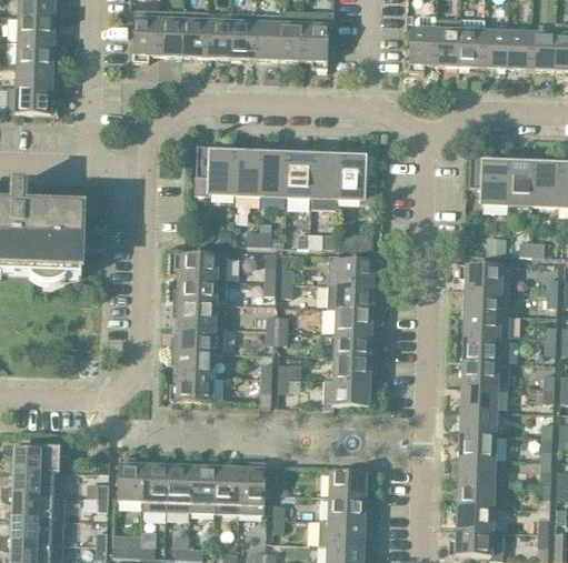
[(56,3),(56,0),(19,0),(18,17),(61,18),(62,3),(56,3)]
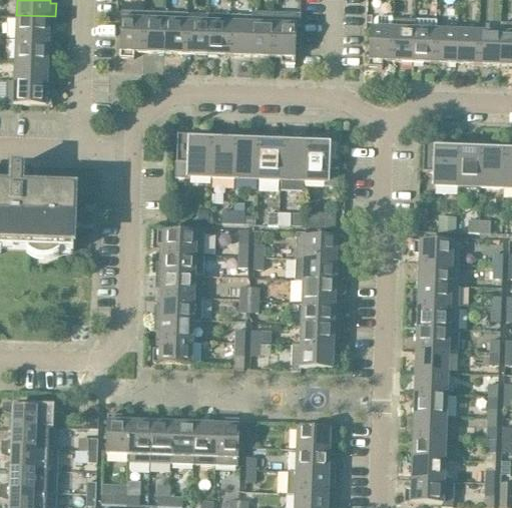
[(142,49),(144,9),(121,8),(119,55),(133,56),(134,49),(142,49)]
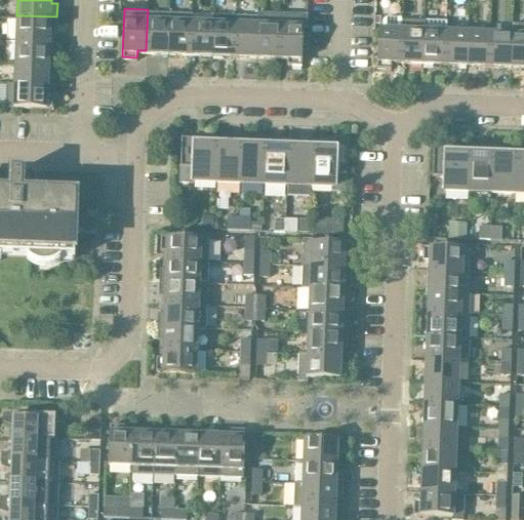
[(168,51),(169,10),(148,9),(146,50),(168,51)]
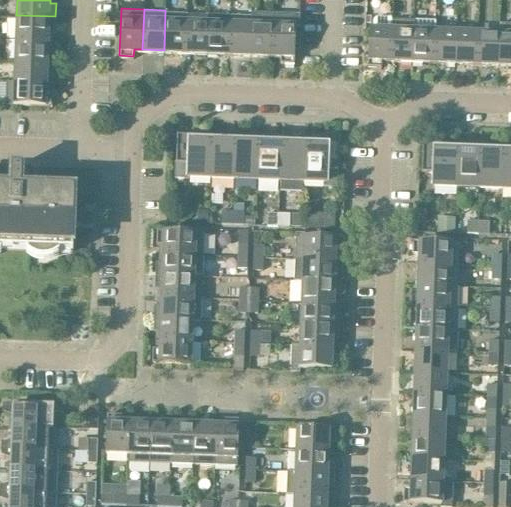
[(252,13),(250,53),(272,54),(273,10),(252,9),(252,13)]
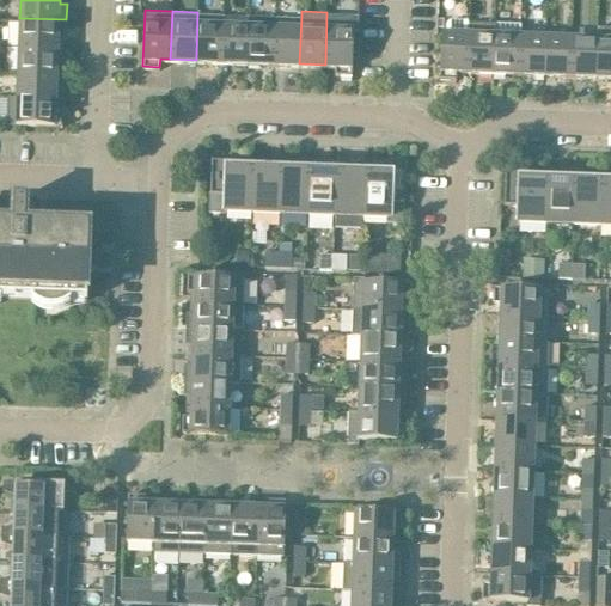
[(221,61),(224,13),(197,12),(196,60),(221,61)]
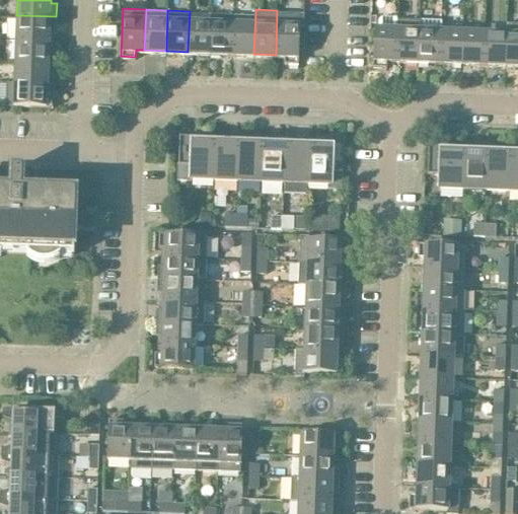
[(276,55),(284,56),(284,62),(298,62),(300,23),(303,24),(304,11),(277,10),(276,55)]
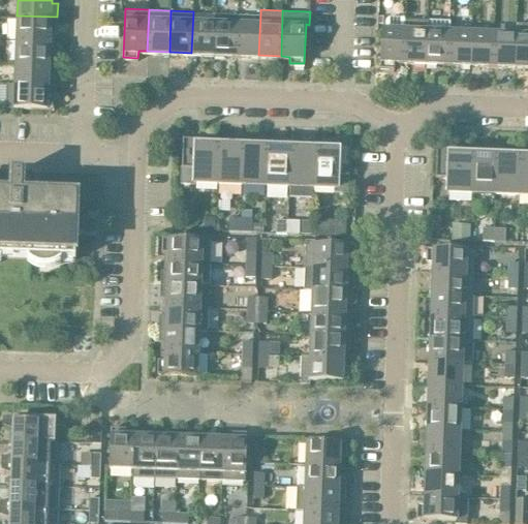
[(214,54),(215,11),(193,11),(191,53),(214,54)]
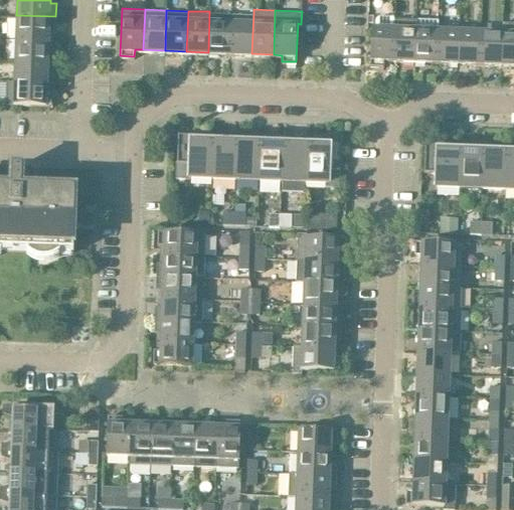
[(230,53),(231,12),(209,11),(208,52),(230,53)]
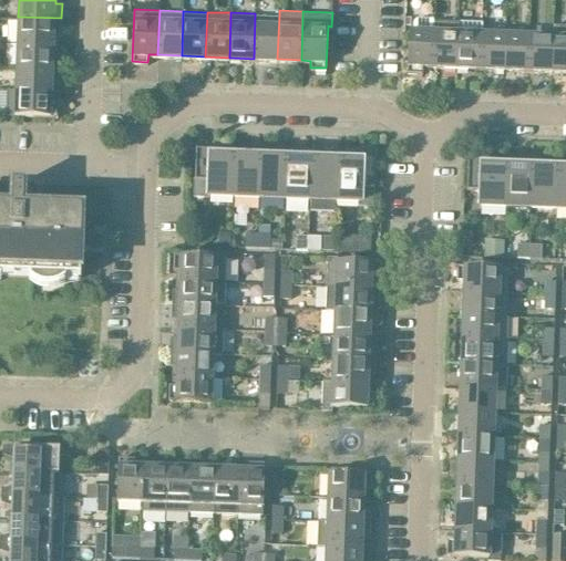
[(277,59),(279,14),(255,13),(254,59),(277,59)]
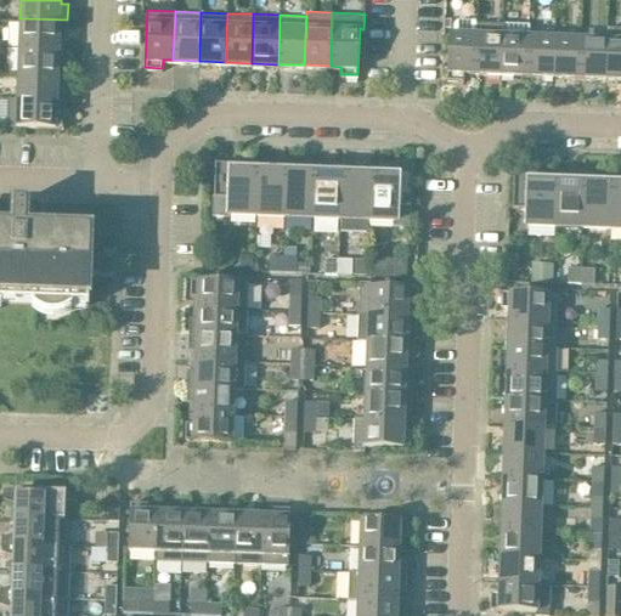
[(464,71),(474,71),(476,32),(475,32),(476,16),(458,16),(453,20),(453,30),(449,30),(446,78),(464,79),(464,71)]
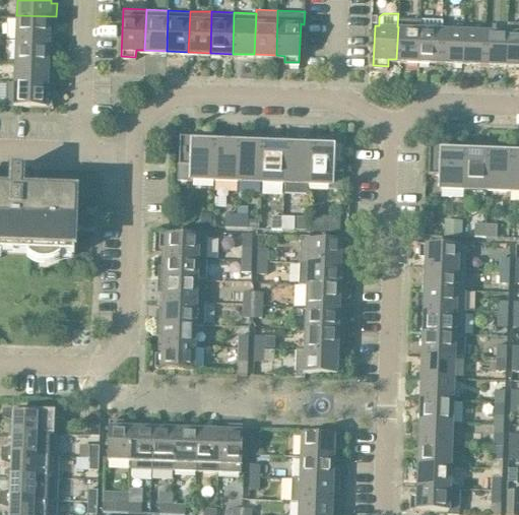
[(56,29),(56,16),(16,15),(16,38),(49,39),(50,29),(56,29)]
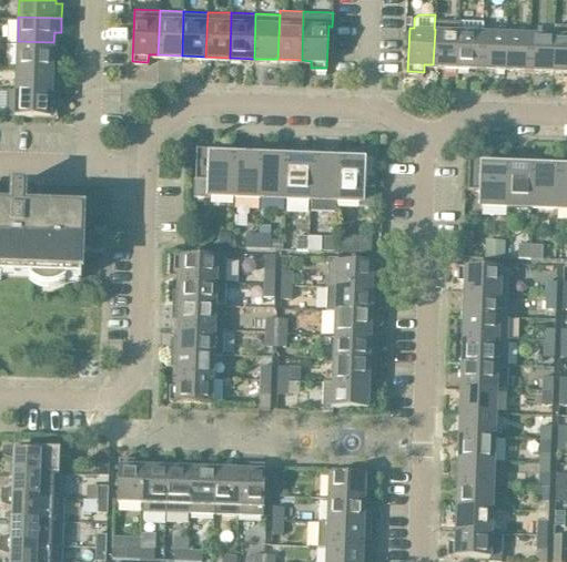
[(457,65),(458,19),(435,18),(435,29),(433,64),(457,65)]
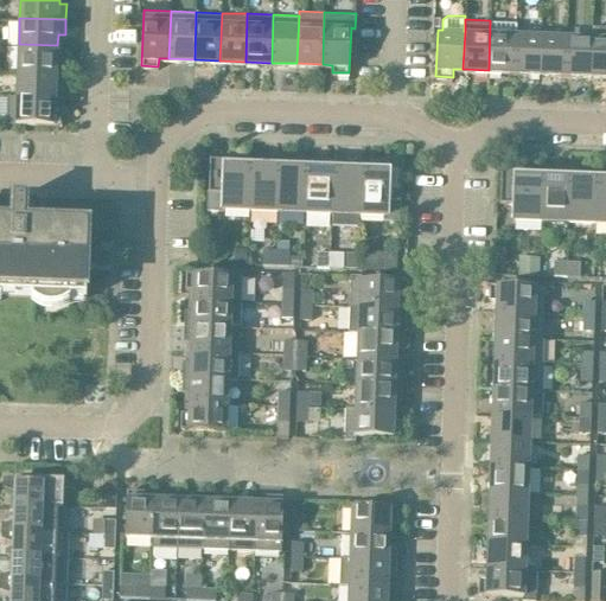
[(515,71),(516,21),(490,20),(489,70),(515,71)]
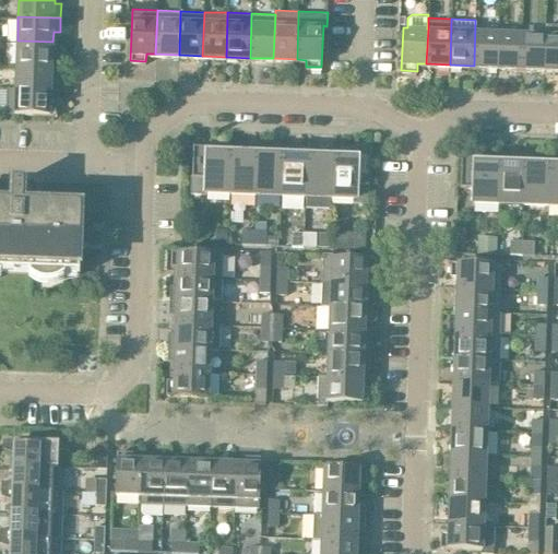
[(497,67),(498,31),(475,31),(476,20),(475,20),(474,66),(497,67)]
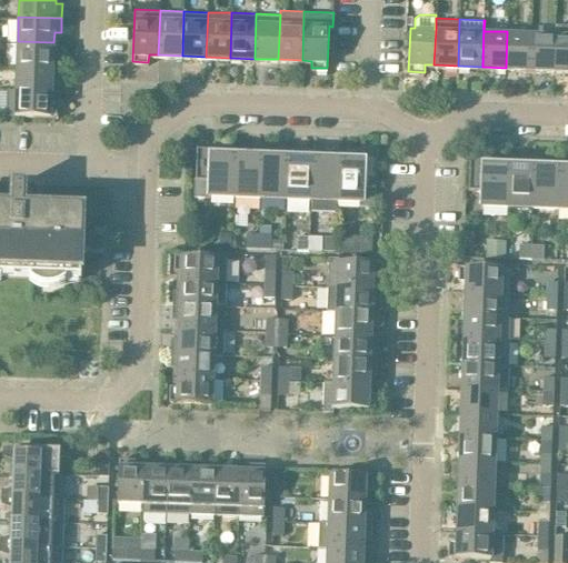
[(554,69),(556,22),(555,22),(555,33),(531,32),(530,69),(554,69)]
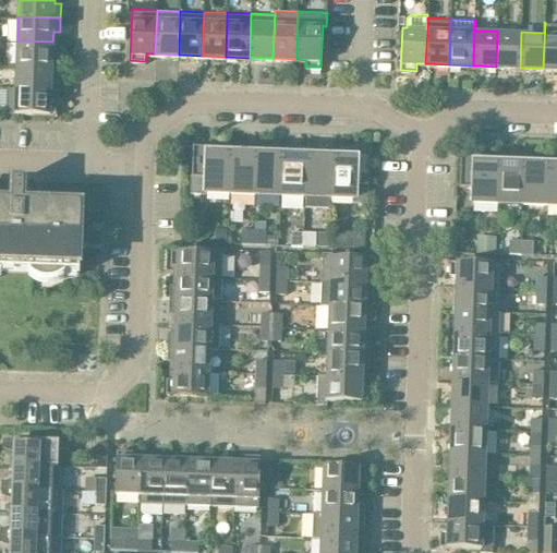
[(556,22),(545,22),(543,68),(556,68),(556,22)]
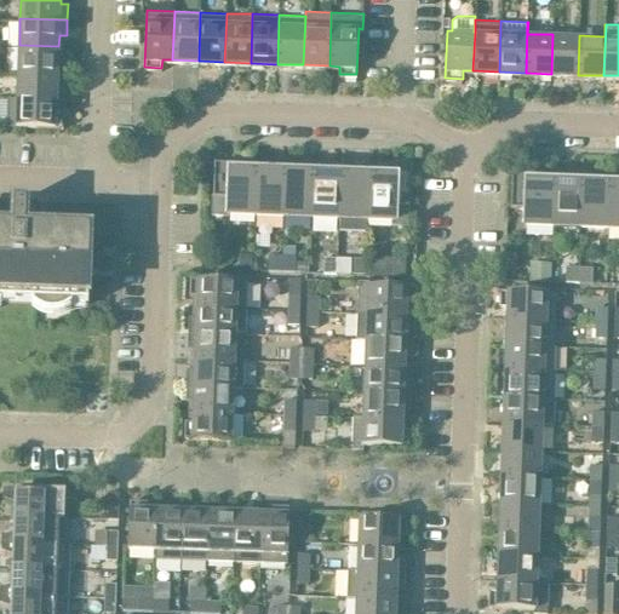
[(578,75),(579,35),(552,34),(551,74),(578,75)]
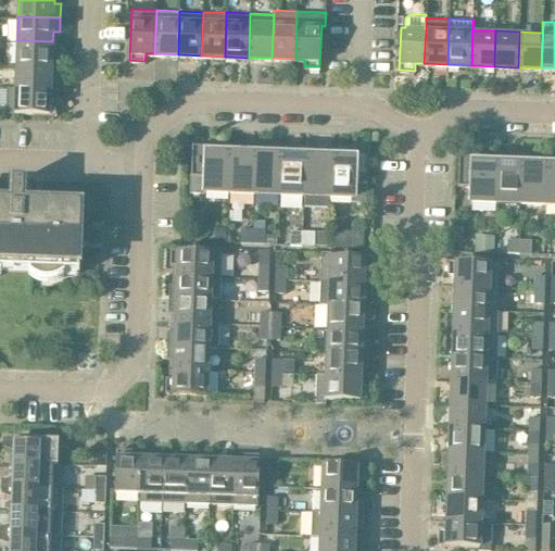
[(52,50),(52,41),(17,40),(16,63),(59,65),(59,51),(52,50)]
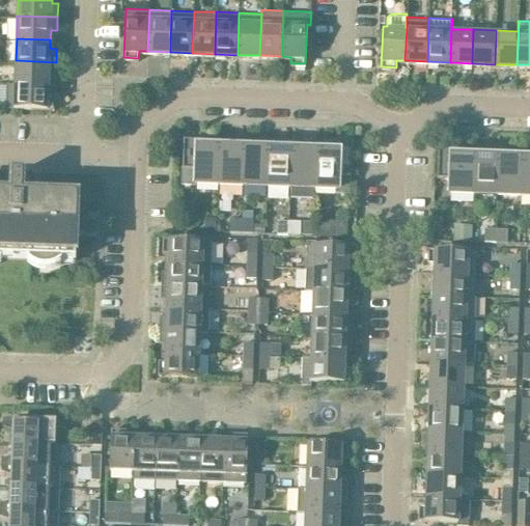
[(55,76),(56,62),(16,60),(15,82),(15,83),(49,84),(49,75),(55,76)]
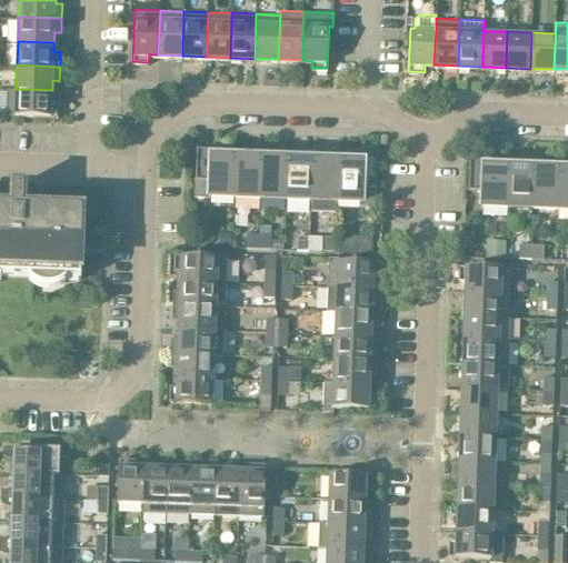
[(16,89),(16,88),(7,87),(6,113),(58,116),(59,100),(51,100),(52,90),(16,89)]
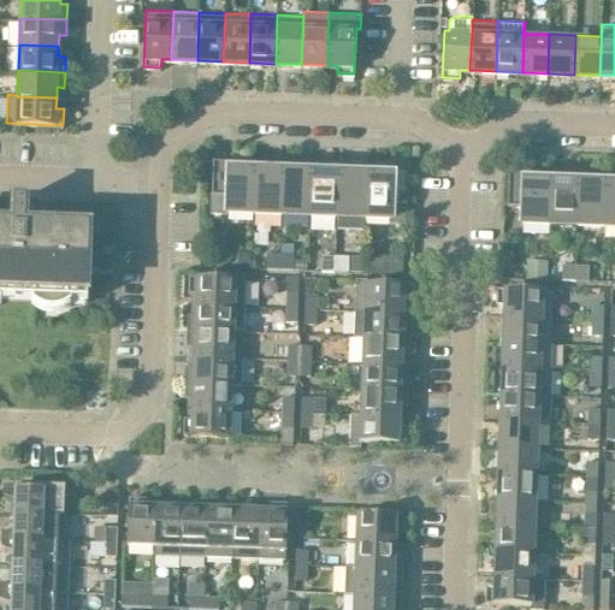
[(256,167),(255,167),(246,166),(246,159),(213,158),(212,190),(211,190),(211,211),(228,211),(228,209),(254,211),(256,167)]
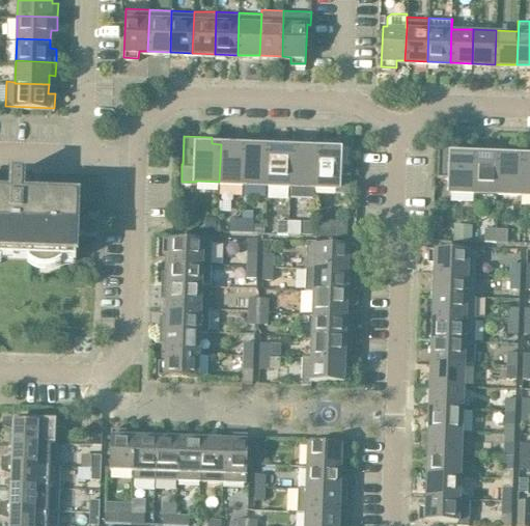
[(244,145),(243,145),(234,144),(235,138),(220,137),(220,144),(221,144),(219,182),(243,183),(244,145)]
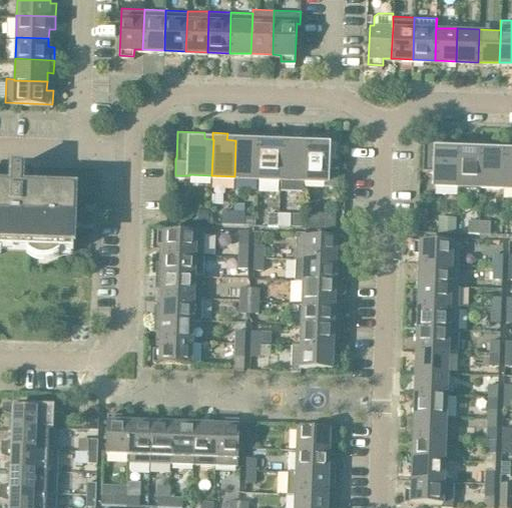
[(258,177),(259,140),(249,140),(250,134),(235,133),(234,140),(235,140),(234,176),(258,177)]
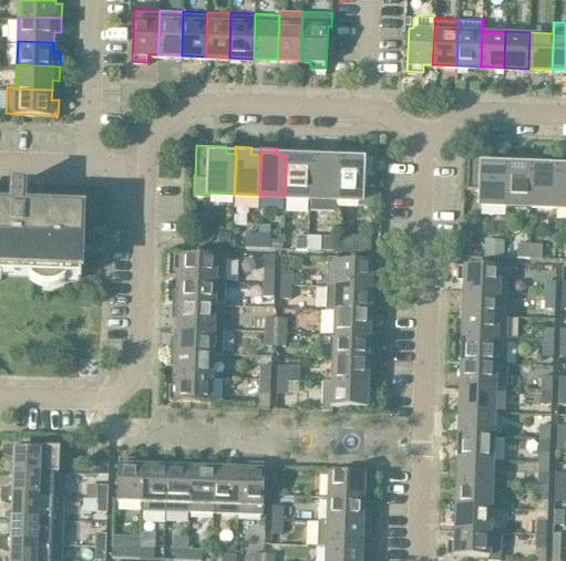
[(312,156),(312,149),(296,148),(296,156),(286,155),(285,196),(310,197),(311,156),(312,156)]
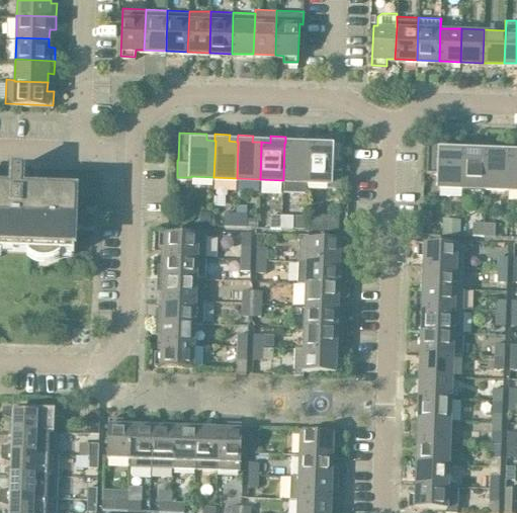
[(308,144),(309,144),(309,138),(293,137),(293,144),(285,143),(284,143),(283,180),(283,189),(306,190),(307,180),(308,144)]
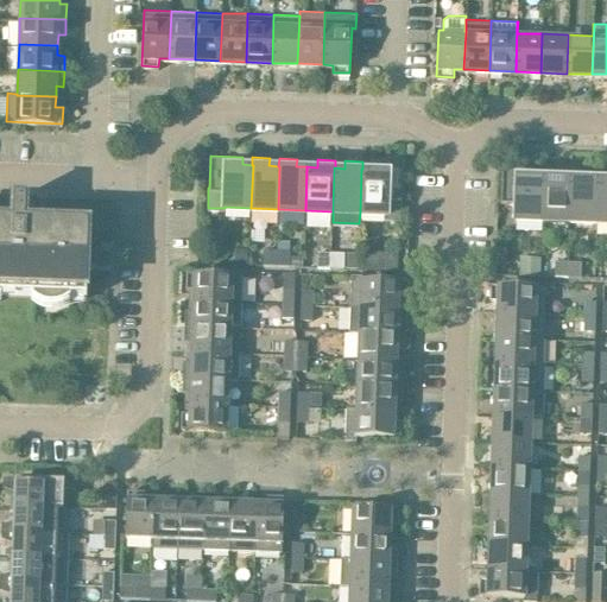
[(361,169),(360,211),(386,213),(386,219),(402,219),(404,163),(372,162),(372,170),(362,169),(361,169)]
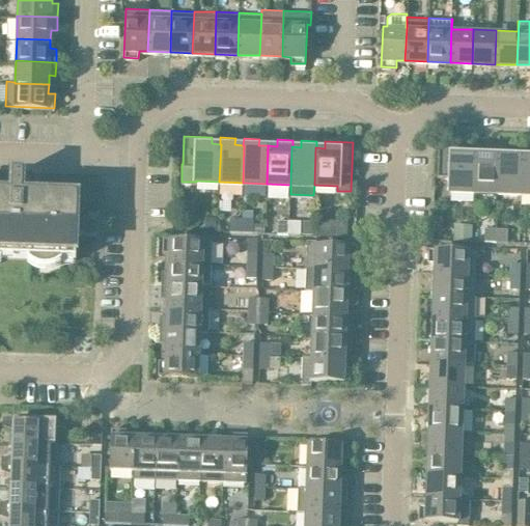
[(474,191),(475,146),(474,146),(474,154),(466,153),(466,146),(439,145),(438,175),(449,175),(449,190),(474,191)]
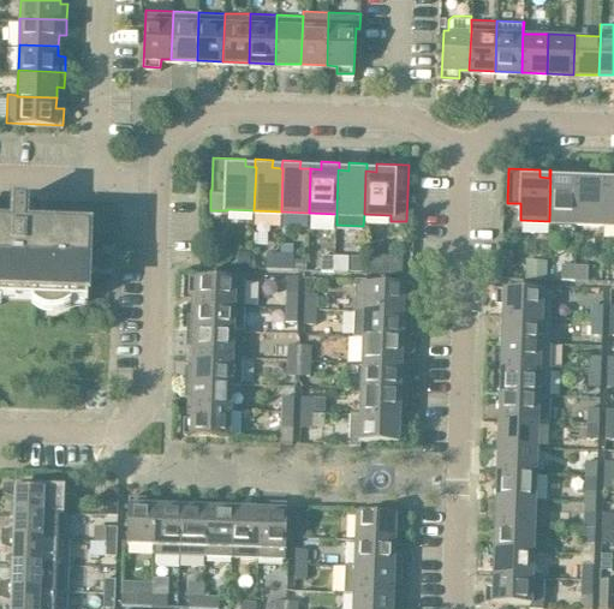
[(577,222),(578,171),(577,171),(577,179),(567,178),(567,171),(550,169),(549,221),(577,222)]
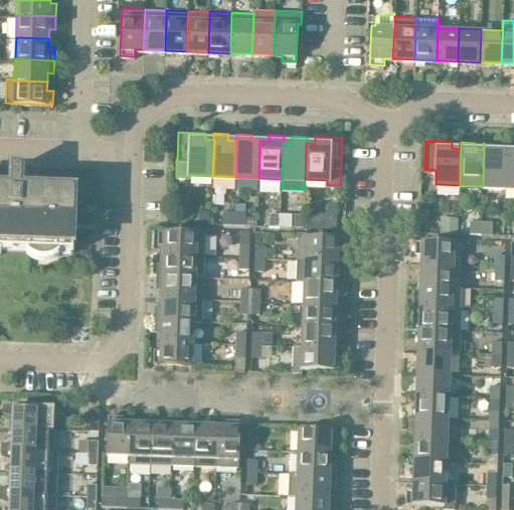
[(505,187),(507,151),(498,150),(498,144),(484,143),(483,186),(505,187)]
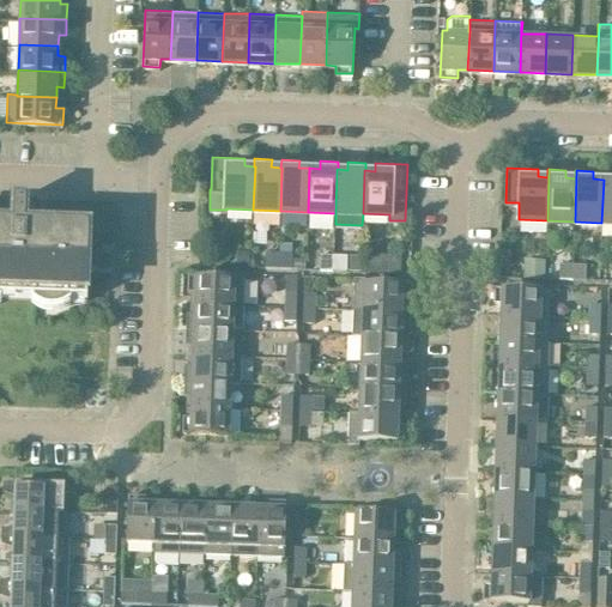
[(611,178),(604,180),(601,223),(611,222),(611,178)]
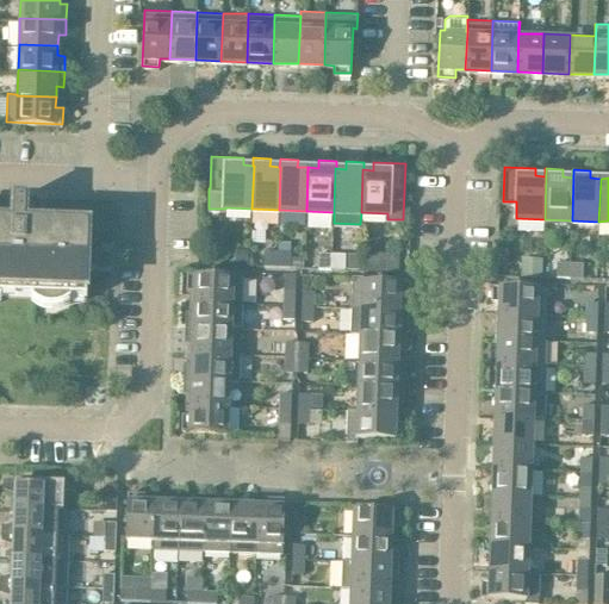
[(0,297),(1,297),(1,293),(31,294),(31,298),(35,300),(38,303),(44,305),(48,306),(51,306),(56,306),(60,305),(63,304),(66,303),(67,302),(70,299),(70,296),(87,297),(89,223),(26,220),(28,197),(13,197),(13,203),(1,203),(1,219),(0,219),(0,297)]
